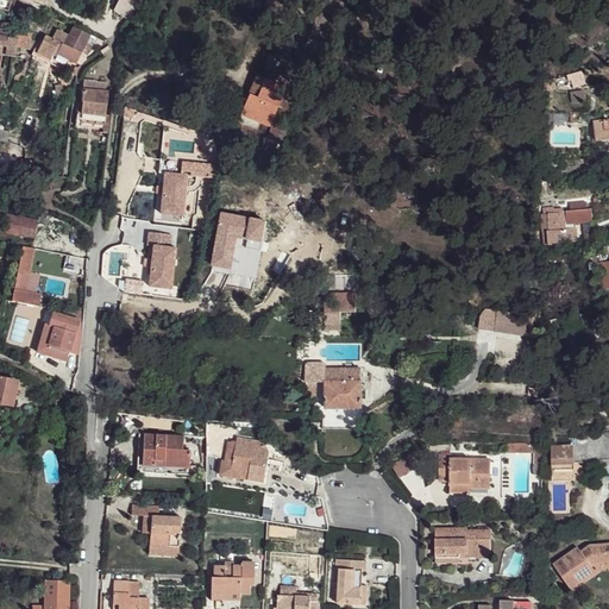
[(18,0),(42,12),(44,5),(45,0),(18,0)]
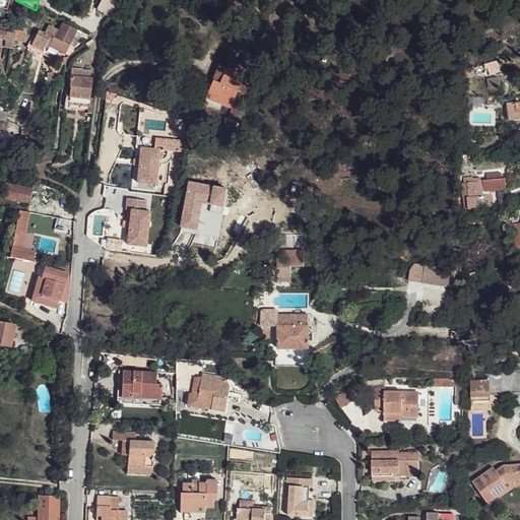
[(99,0),(95,9),(112,16),(118,0),(99,0)]
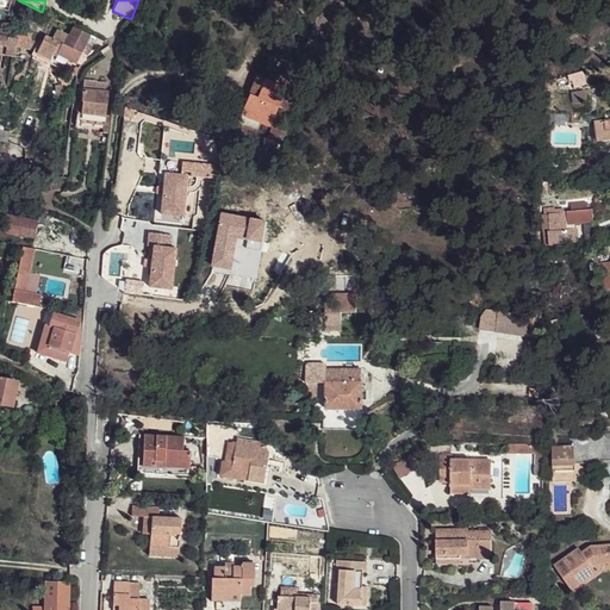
[(89,37),(73,29),(70,35),(66,45),(81,54),(87,43),(89,37)]
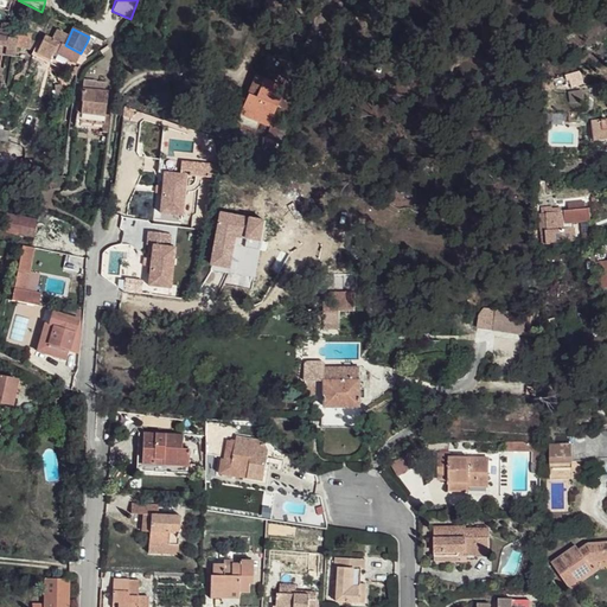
[(5,37),(0,36),(0,45),(7,46),(10,31),(6,30),(5,37)]
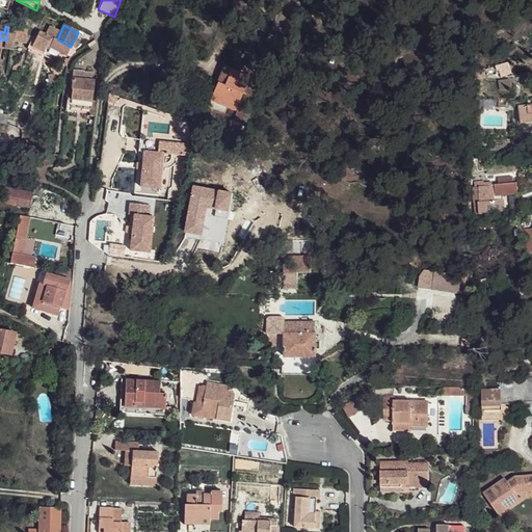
[(57,40),(61,30),(51,26),(47,35),(57,40)]
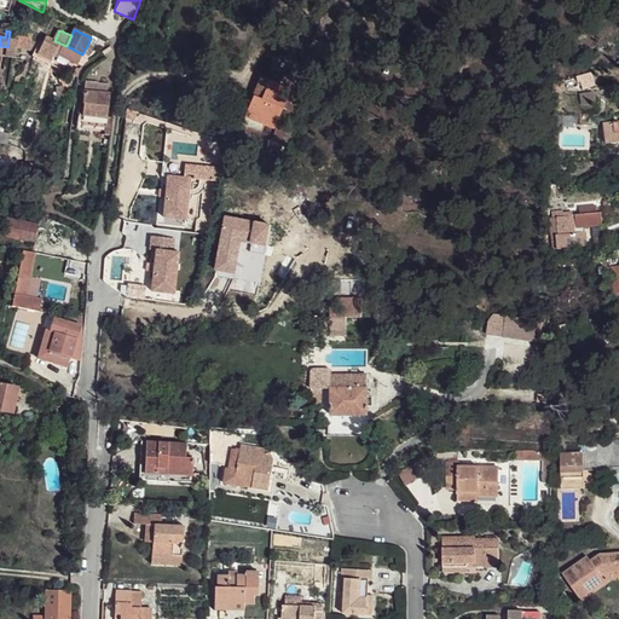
[(17,36),(15,50),(36,53),(39,52),(40,45),(33,42),(34,36),(29,35),(28,39),(17,36)]
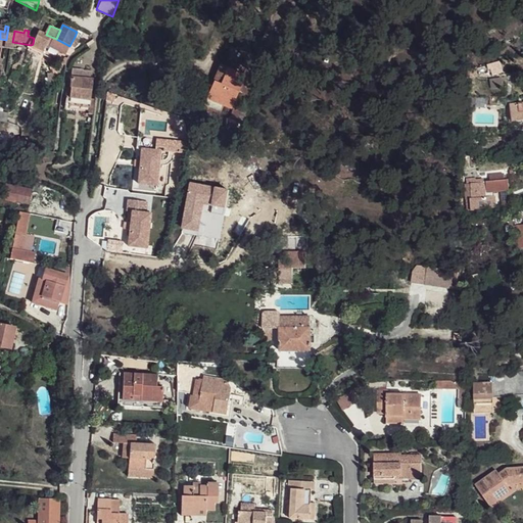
[(36,39),(46,44),(47,46),(64,54),(66,54),(69,46),(56,39),(46,35),(40,32),(36,39)]
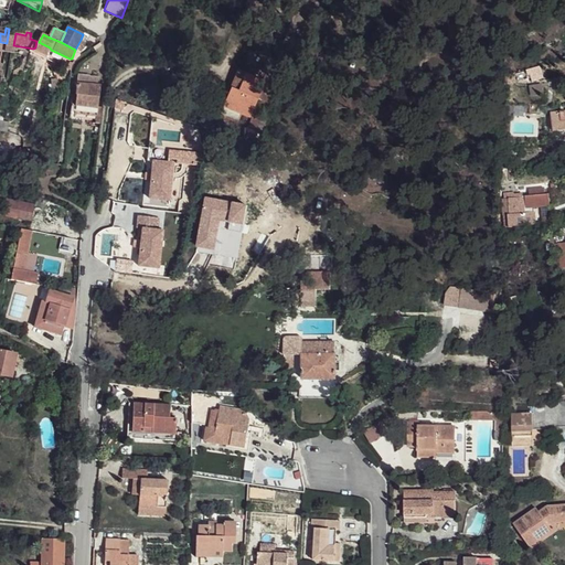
[(85,43),(81,40),(75,50),(81,53),(85,43)]
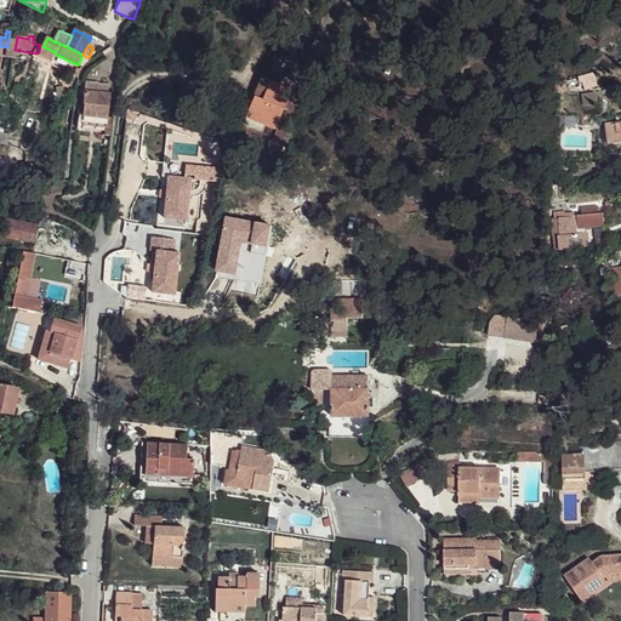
[(55,52),(43,46),(39,56),(52,62),(56,55),(55,52)]
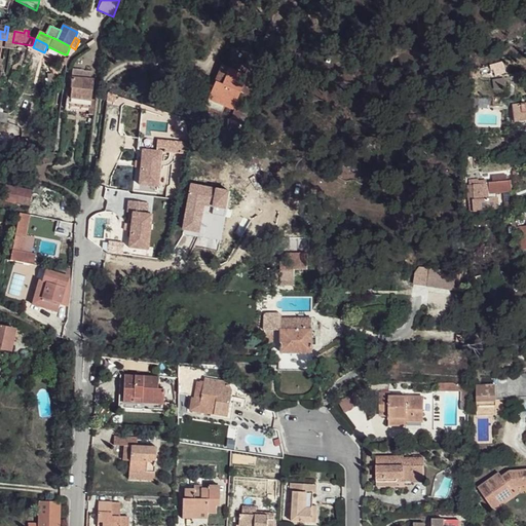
[(219,77),(226,80),(230,69),(223,66),(219,77)]
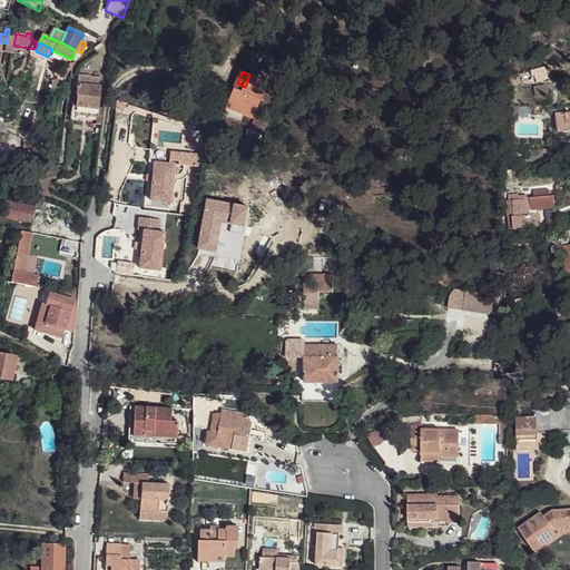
[(245,87),(263,95),(267,82),(249,75),(245,87)]
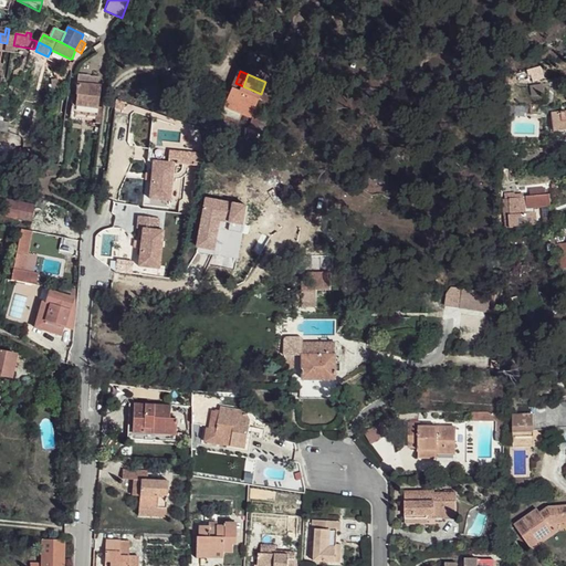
[(77,83),(97,85),(97,80),(90,80),(91,76),(79,75),(77,83)]
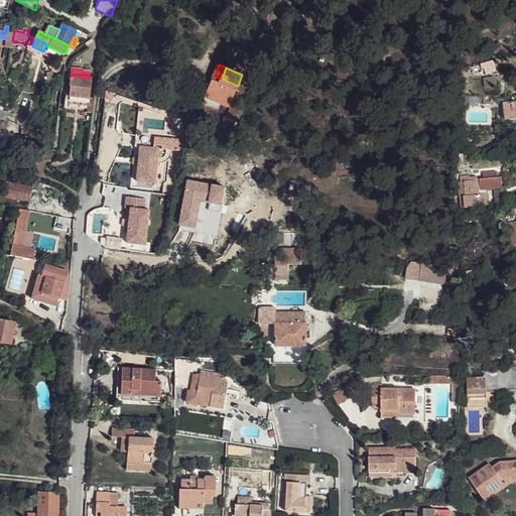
[(470,69),(461,72),(462,79),(472,77),(470,69)]
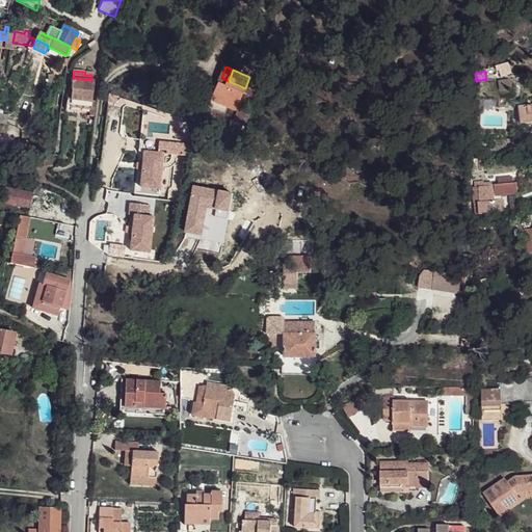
[(511,71),(501,74),(503,79),(513,76),(511,71)]
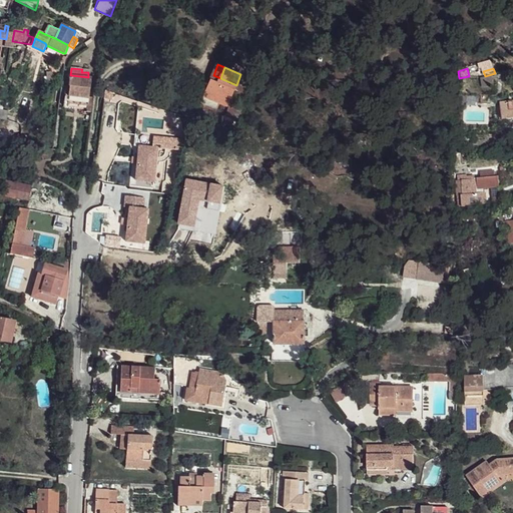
[(91,88),(92,78),(88,77),(70,75),(69,86),(91,88)]
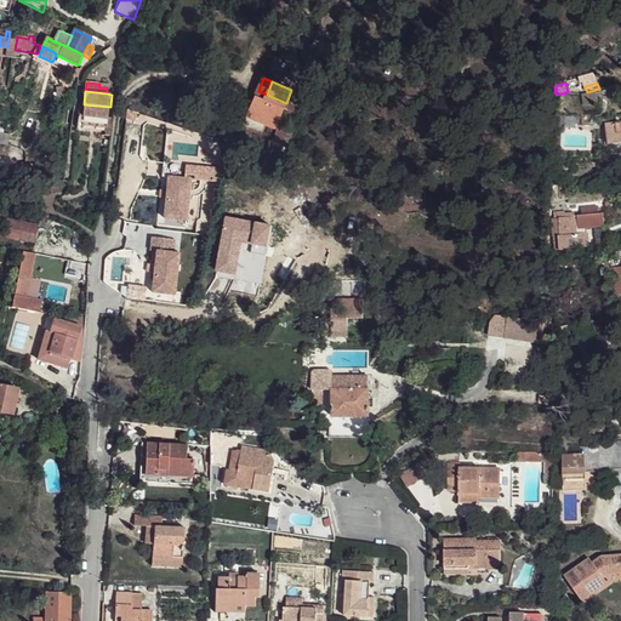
[(286,103),(267,95),(263,101),(284,109),(286,103)]
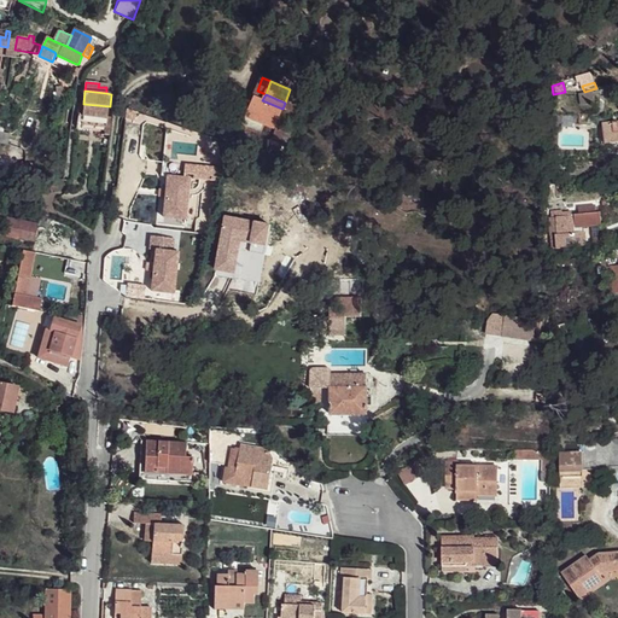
[(274,128),(283,109),(254,97),(245,117),(264,124),(274,128)]
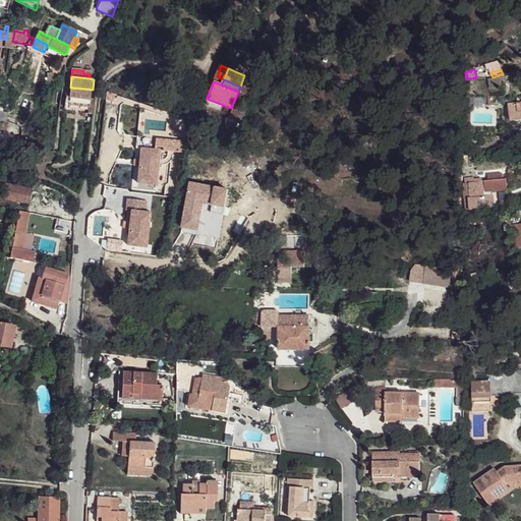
[(70,88),(69,97),(92,99),(93,90),(70,88)]
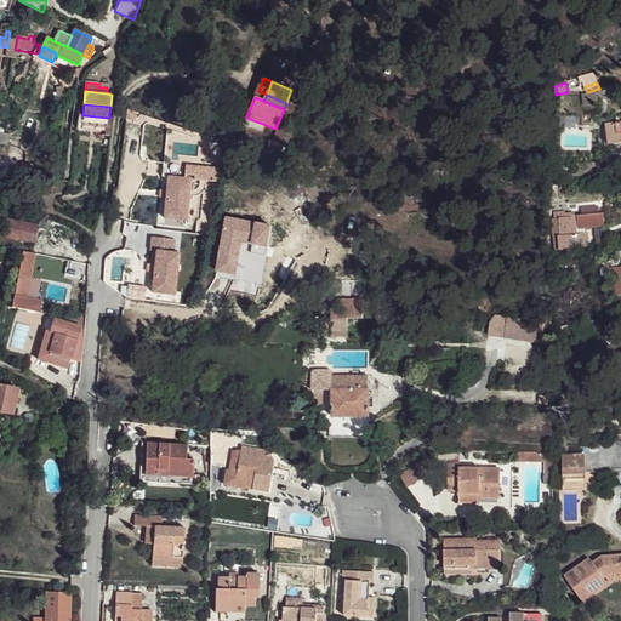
[(83,115),(79,115),(78,124),(108,126),(107,134),(112,135),(113,119),(109,118),(83,115)]
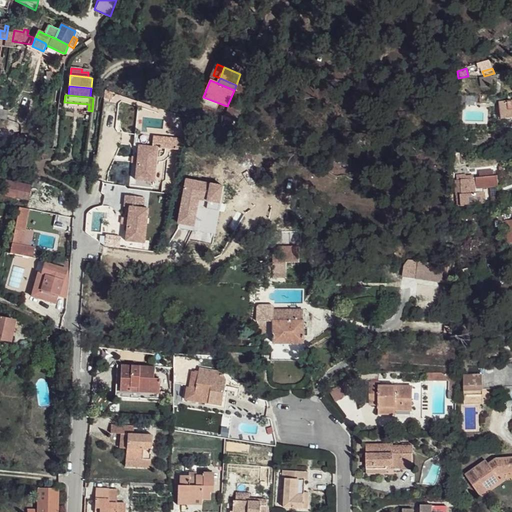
[(203,97),(200,105),(216,111),(219,103),(203,97)]
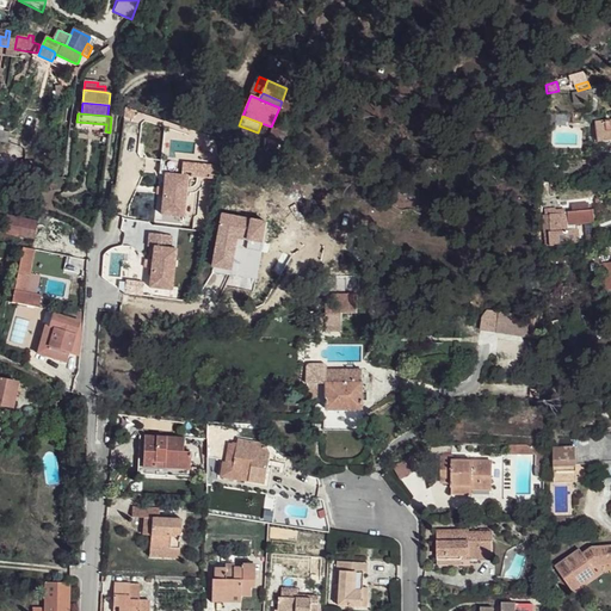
[(610,119),(596,123),(599,141),(610,140),(610,119)]
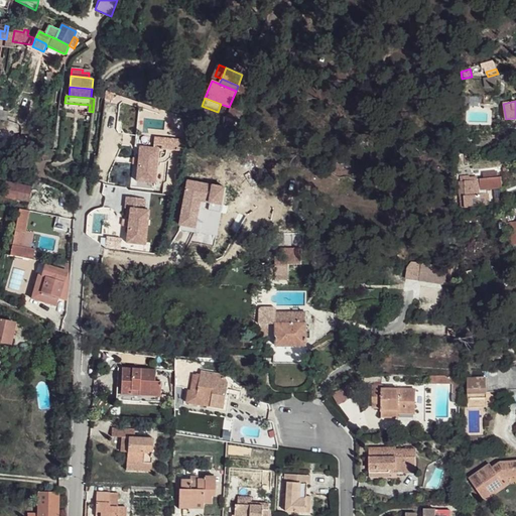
[(231,107),(228,115),(241,119),(244,111),(231,107)]
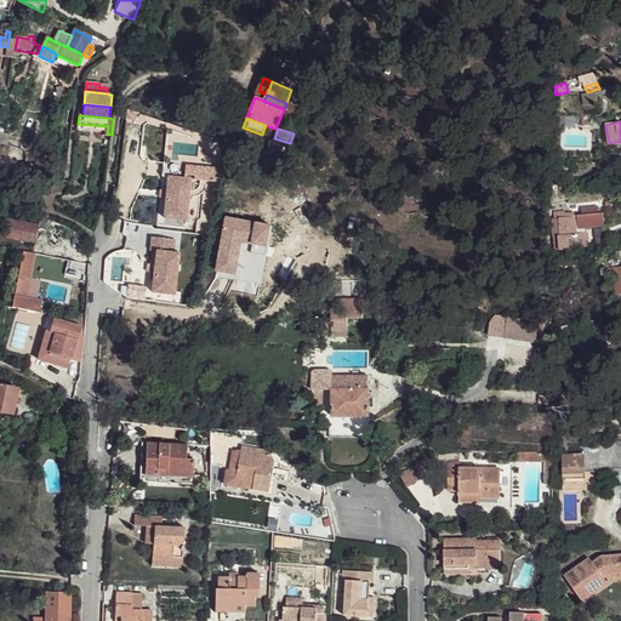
[(38,166),(22,164),(21,176),(36,178),(38,166)]
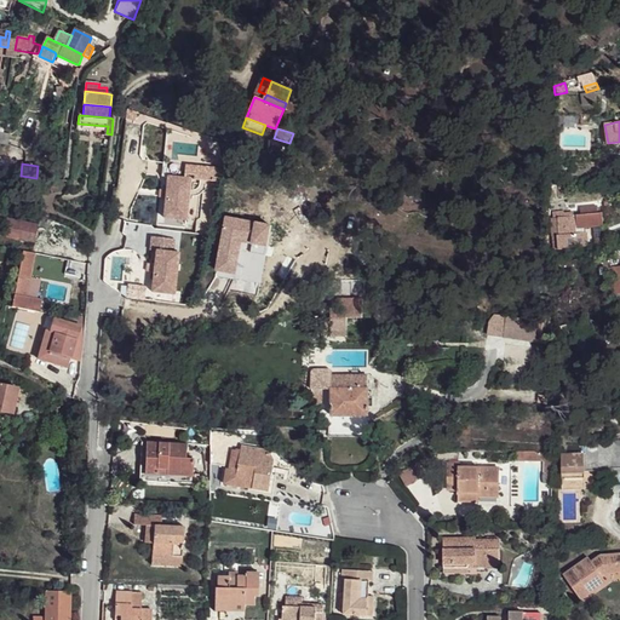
[(184,166),(164,164),(162,176),(168,176),(164,218),(187,220),(191,178),(183,177),(184,166)]
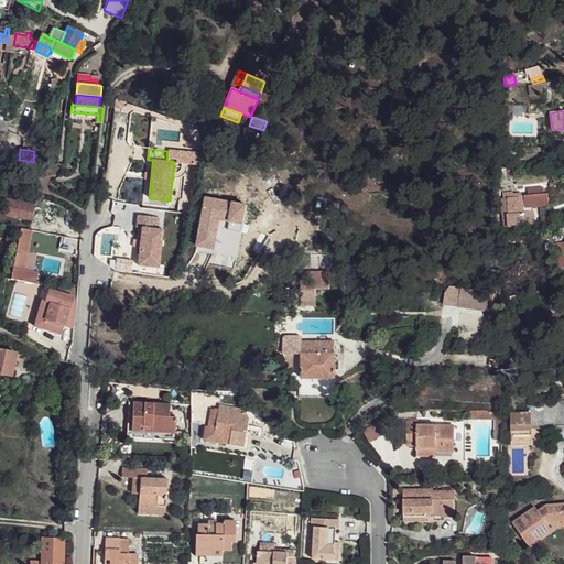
[(521,197),(513,198),(514,214),(511,215),(511,219),(512,227),(517,226),(534,224),(533,213),(532,213),(529,213),(528,208),(532,207),(549,206),(548,194),(543,194),(542,187),(529,188),(530,195),(521,196),(521,197)]
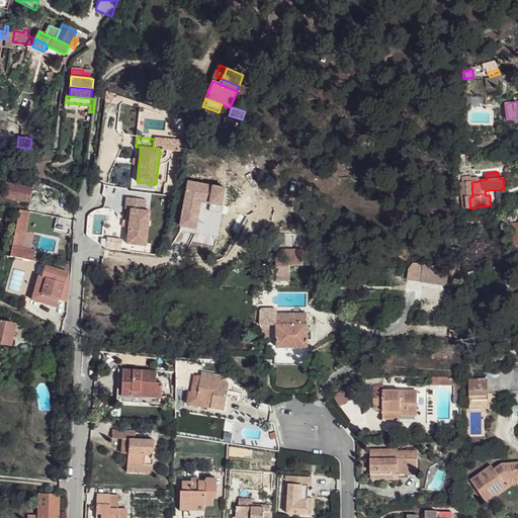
[(224,206),(228,188),(188,181),(180,226),(196,230),(202,201),(224,206)]
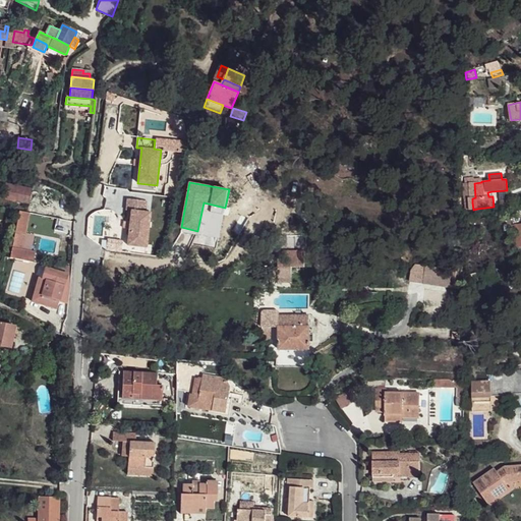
[(32,189),(6,183),(3,198),(29,205),(32,189)]
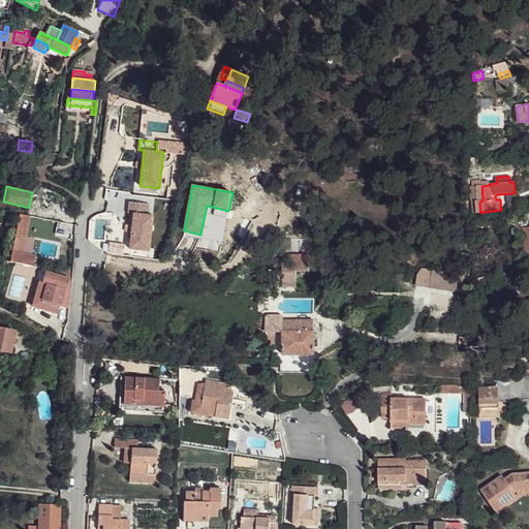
[(481,186),(471,187),(472,206),(479,206),(479,201),(483,200),(481,186)]
